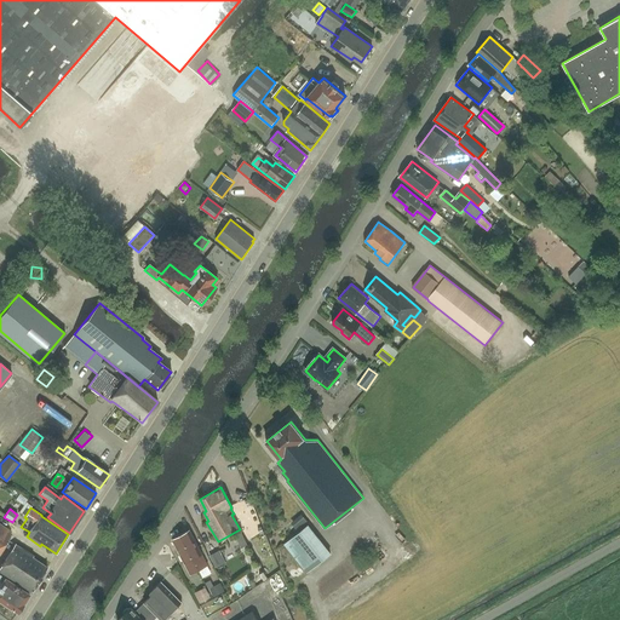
[(306,523),(282,541),(306,572),(329,554),(306,523)]
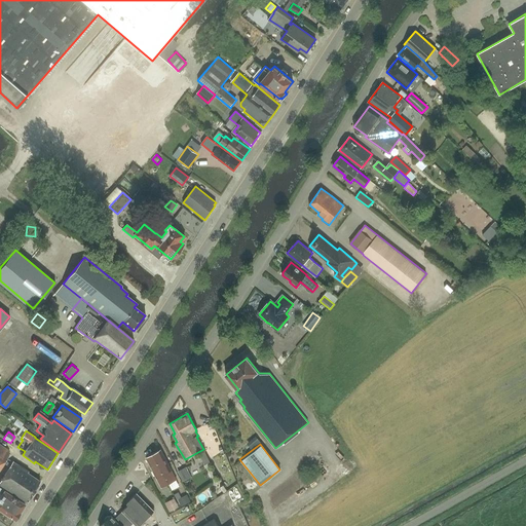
[(0,466),(9,454),(7,450),(0,445),(0,466)]
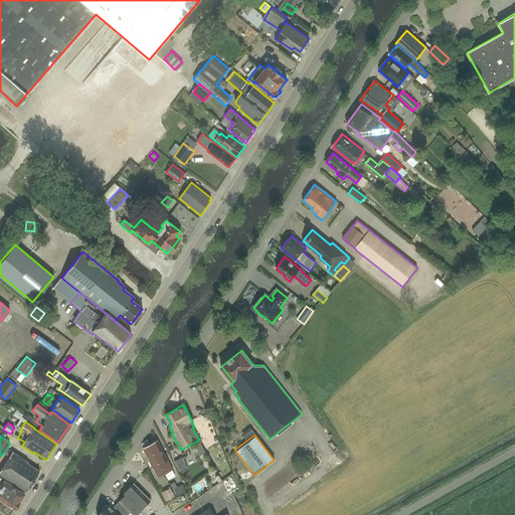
[(150,445),(165,474),(172,470),(158,441),(150,445)]
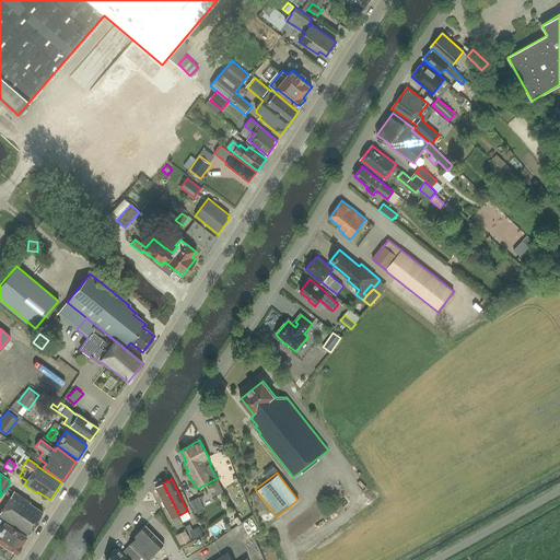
[(172,518),(179,515),(163,483),(155,487),(172,518)]
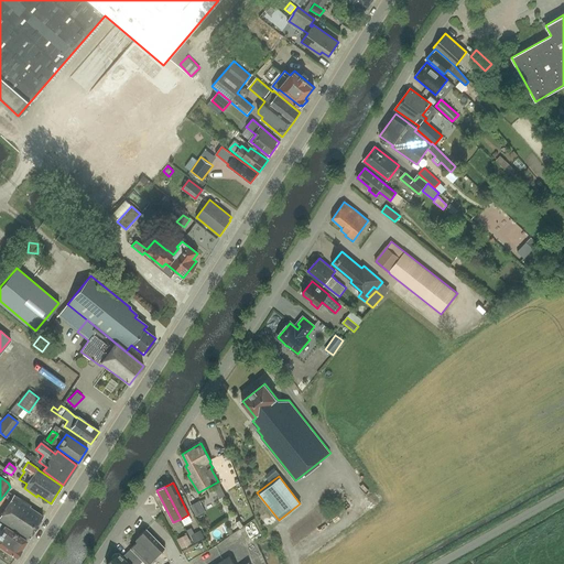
[(13,496),(6,507),(36,527),(43,516),(29,507),(30,506),(13,496)]
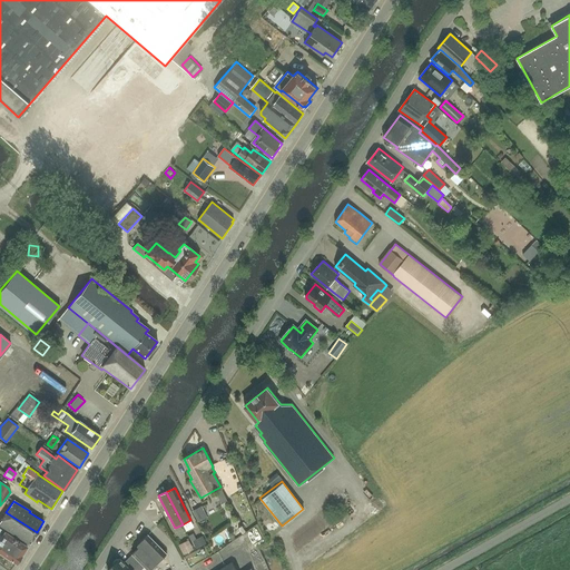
[(207,518),(202,507),(193,511),(198,522),(207,518)]
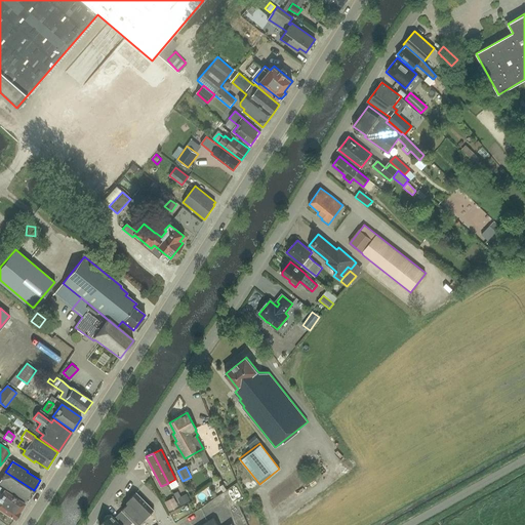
[(5,472),(0,480),(0,483),(27,500),(34,490),(5,472)]
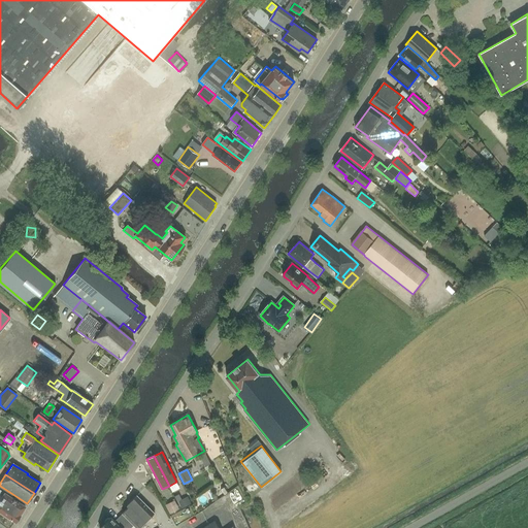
[(0,512),(15,522),(20,515),(25,505),(4,493),(0,498),(0,512)]
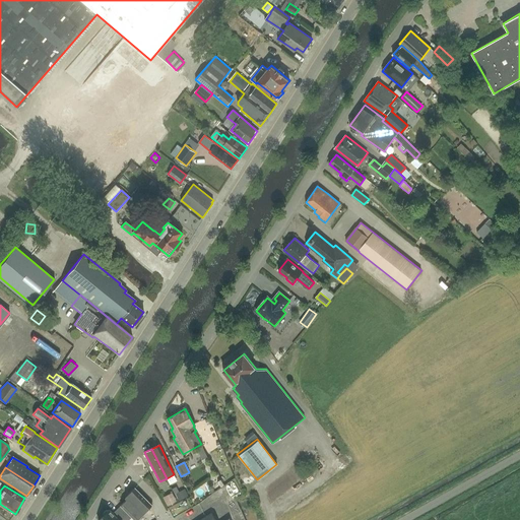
[(132,517),(134,519),(137,519),(152,506),(134,489),(125,498),(127,499),(121,506),(132,517)]
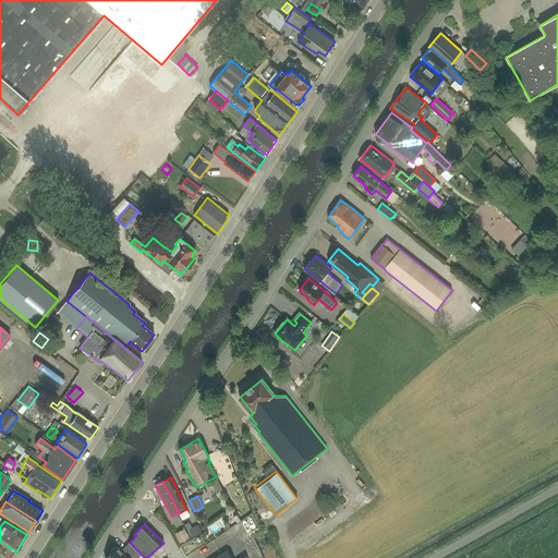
[(138,557),(142,555),(130,543),(122,552),(118,547),(117,548),(114,548),(111,550),(111,553),(105,557),(138,557)]
